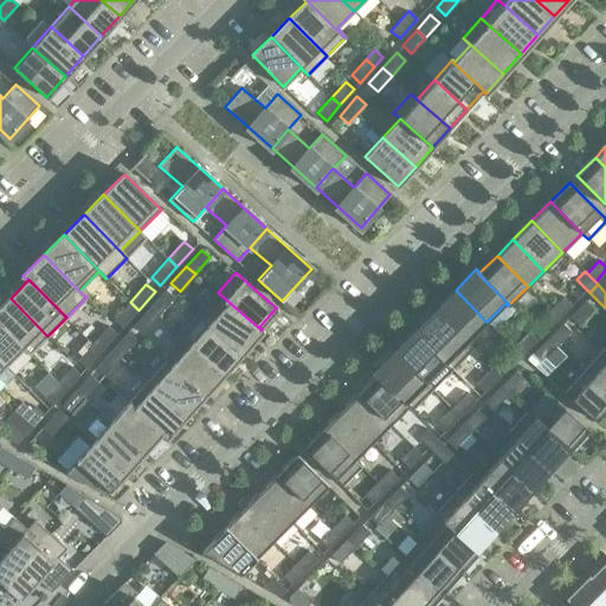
[(166,290),(149,308),(159,315),(174,297),(166,290)]
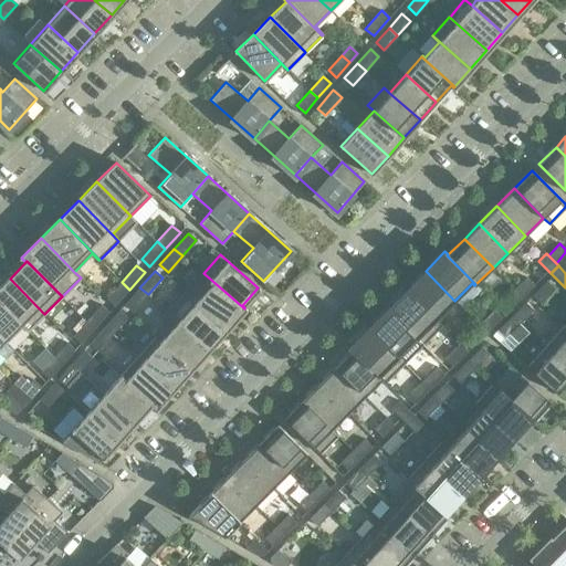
[(452,302),(454,301),(426,271),(406,291),(440,326),(442,325),(436,318),(452,302)]
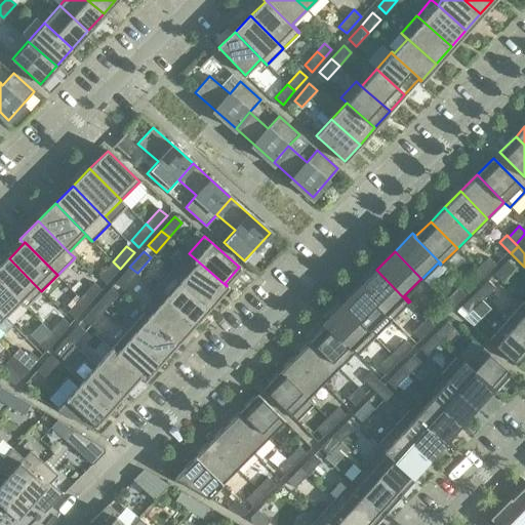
[(227,286),(189,253),(188,254),(193,258),(177,275),(171,269),(170,270),(210,305),(227,286)]
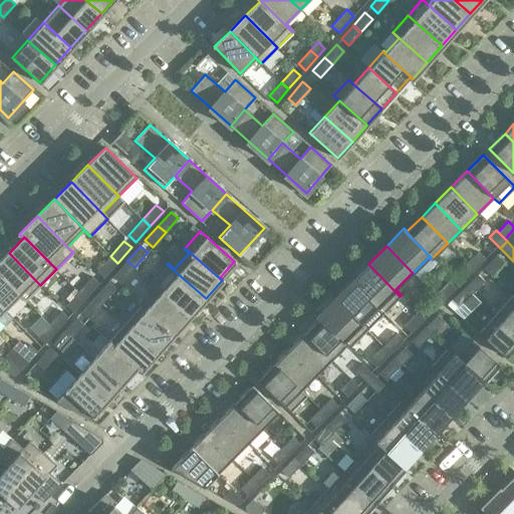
[(474,269),(485,259),(478,252),(467,263),(474,269)]
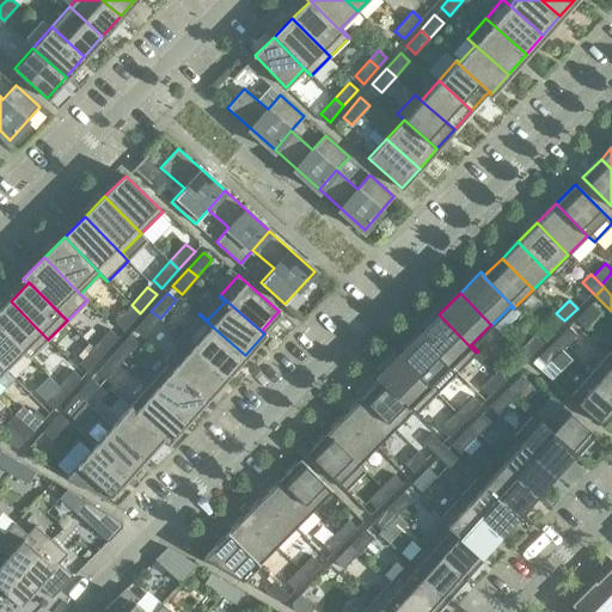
[(48,340),(11,301),(0,311),(0,326),(30,357),(48,340)]
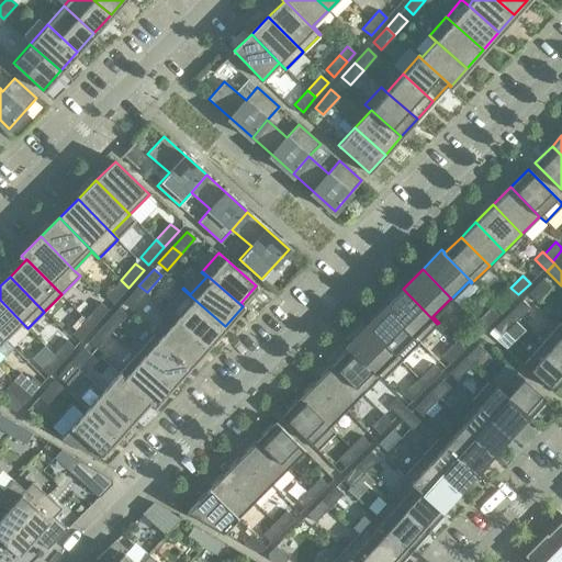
[(121,280),(105,296),(113,304),(128,288),(121,280)]
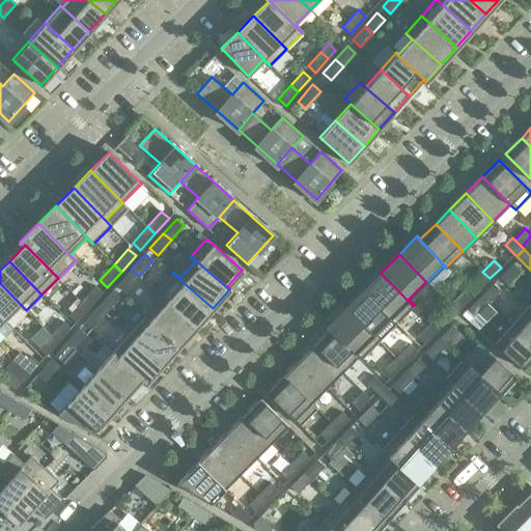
[(521,272),(512,264),(500,278),(508,285),(521,272)]
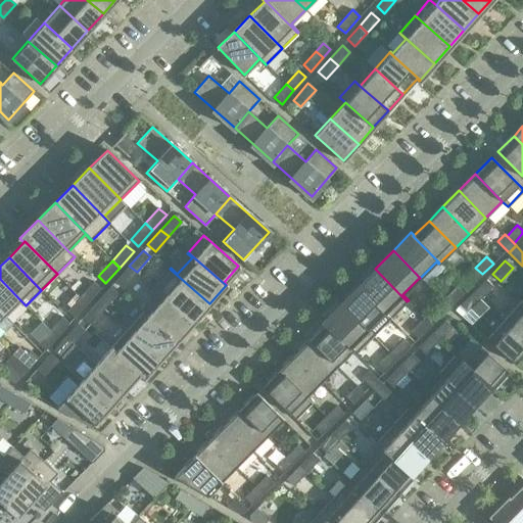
[(129,266),(115,281),(123,288),(137,272),(129,266)]
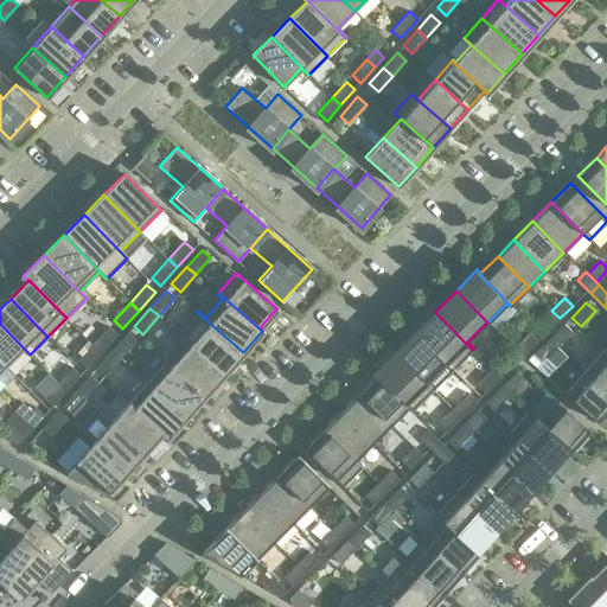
[(547,331),(560,318),(551,311),(538,324),(547,331)]
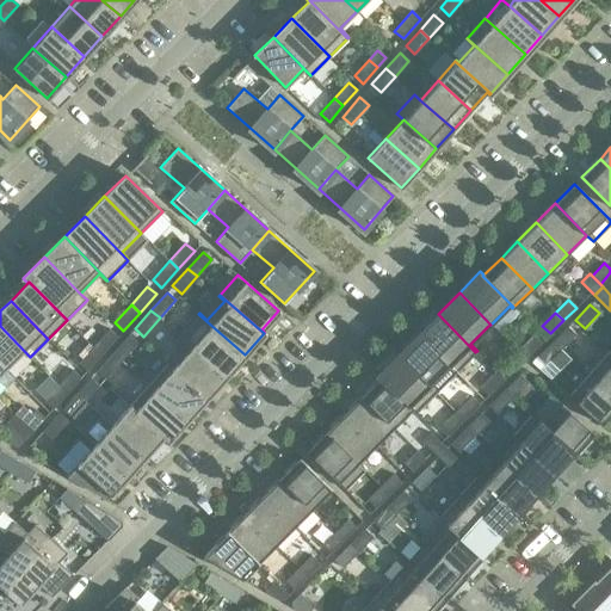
[(245,355),(198,314),(179,335),(226,376),(245,355)]
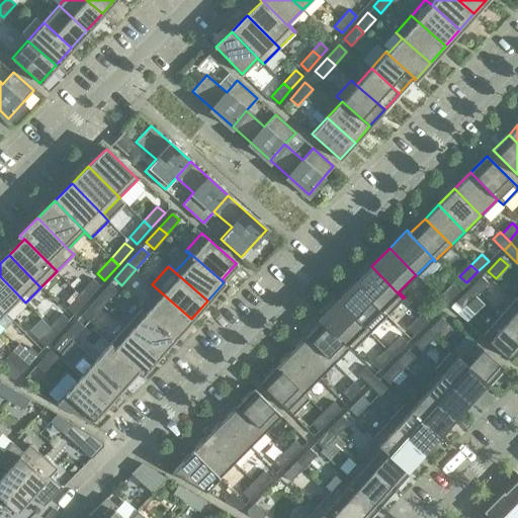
[(403,298),(371,266),(354,283),(386,316),(386,315),(403,298)]
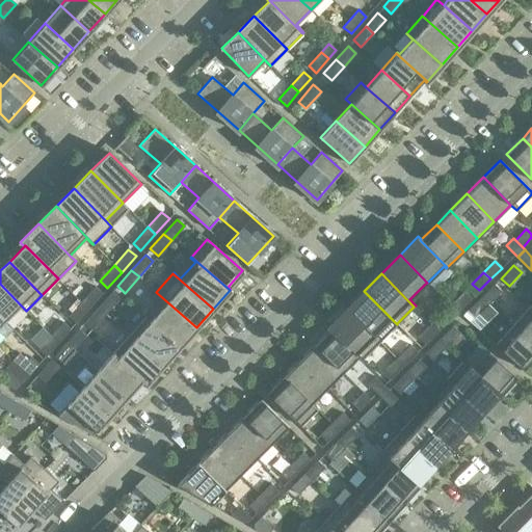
[(503,290),(496,283),(480,297),(487,304),(503,290)]
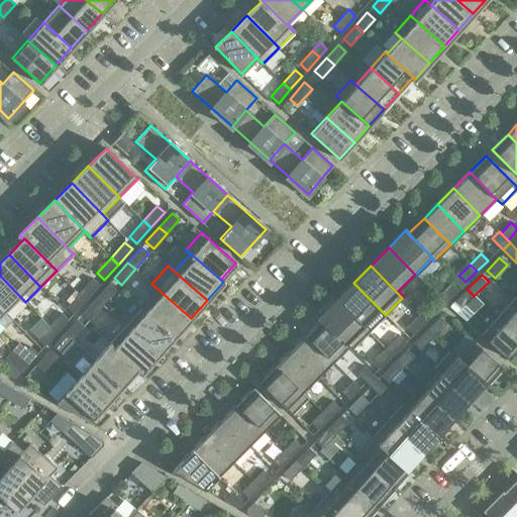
[(25,302),(0,276),(0,307),(4,311),(19,297),(25,303),(25,302)]
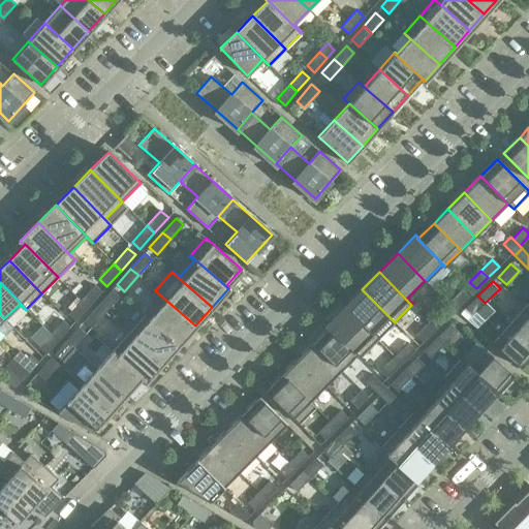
[(94,284),(81,300),(88,307),(102,291),(94,284)]
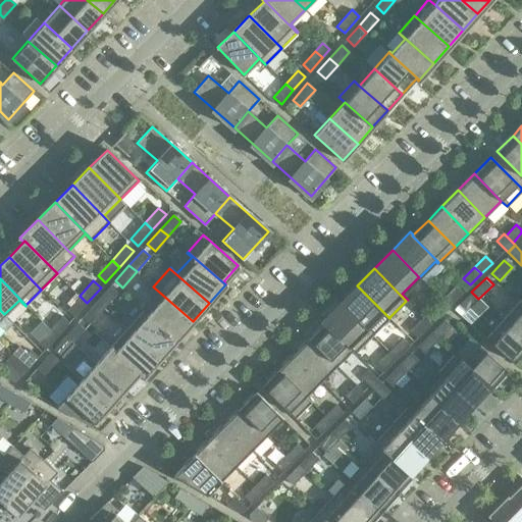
[(110,285),(96,301),(104,308),(117,293),(110,285)]
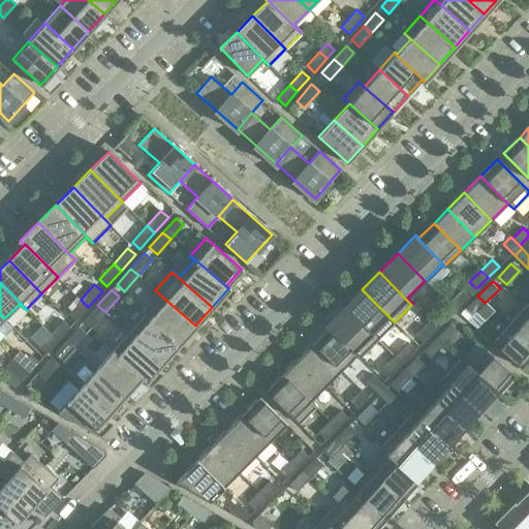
[(395,322),(362,289),(344,307),(376,340),(378,338),(395,322)]
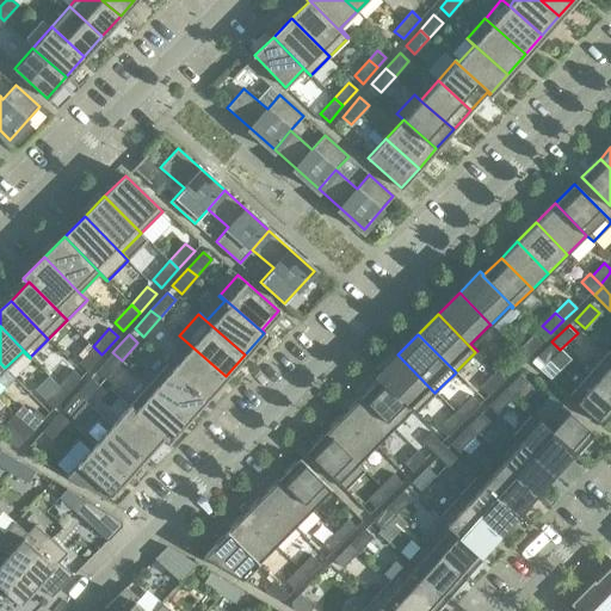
[(524,359),(541,341),(534,334),(517,351),(524,359)]
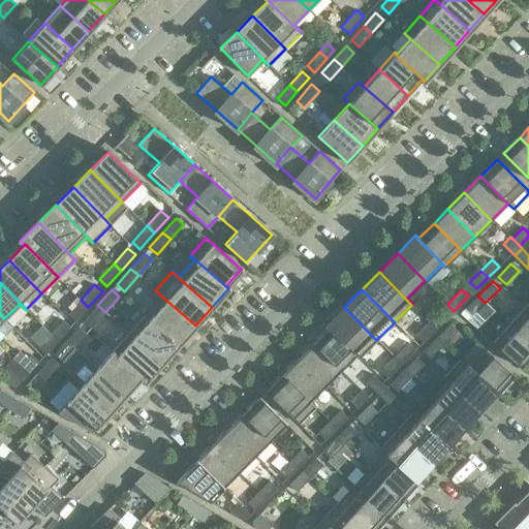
[(195,325),(155,290),(155,291),(161,297),(145,314),(179,344),(195,325)]
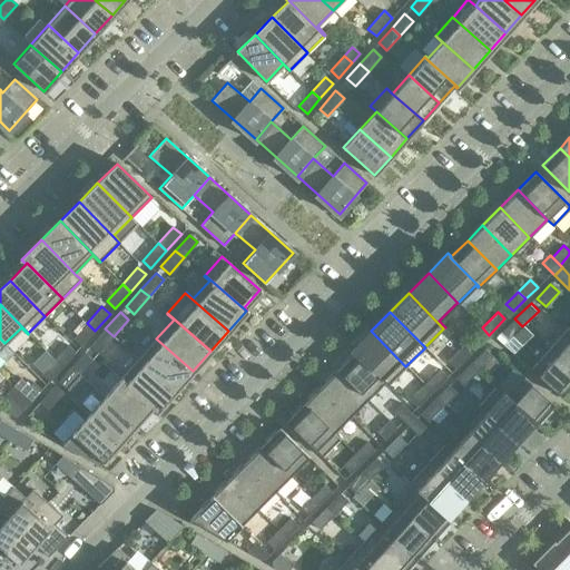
[(509,341),(522,326),(514,318),(501,333),(509,341)]
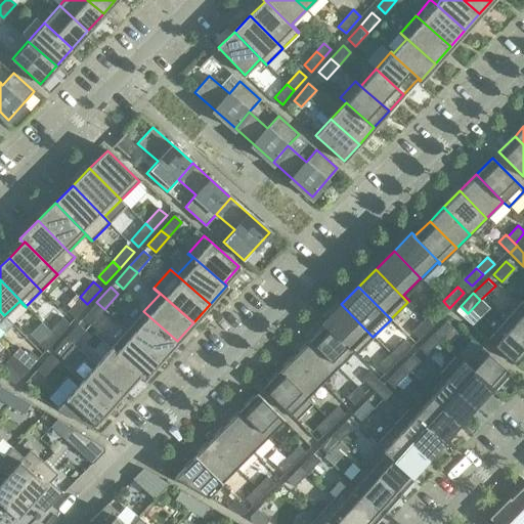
[(68,311),(75,317),(87,304),(80,297),(68,311)]
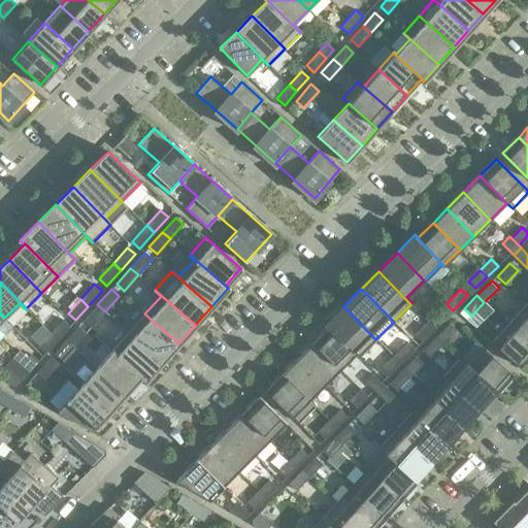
[(439,323),(453,310),(447,303),(433,317),(439,323)]
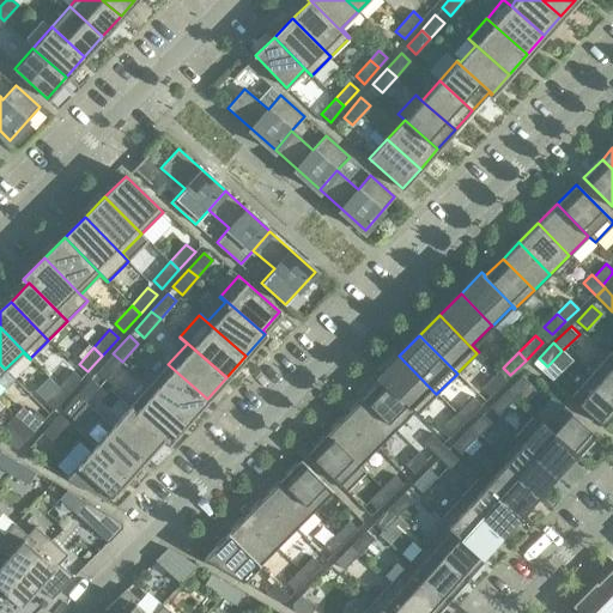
[(113,353),(97,372),(105,380),(122,362),(113,353)]
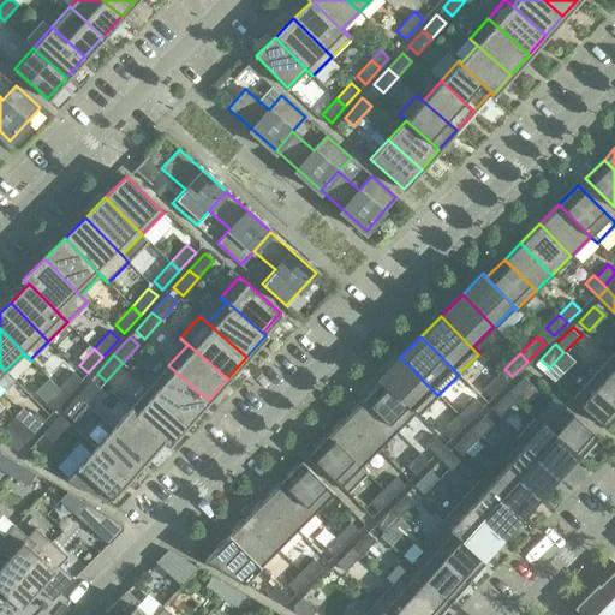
[(614,360),(609,356),(591,377),(614,398),(614,360)]
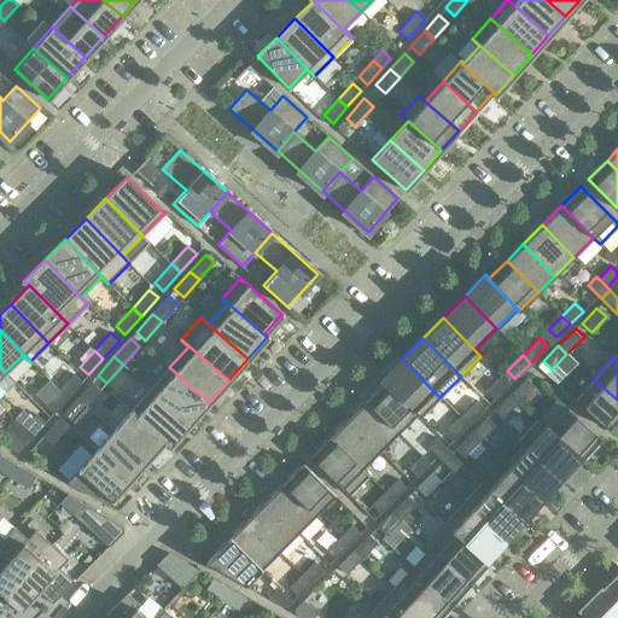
[(439,397),(402,359),(380,379),(384,383),(385,382),(420,417),(423,414),(439,397)]
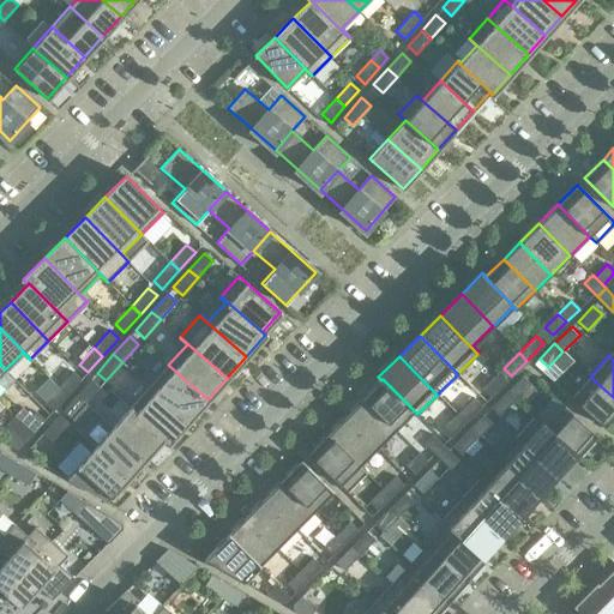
[(208,399),(168,365),(149,386),(188,421),(208,399)]
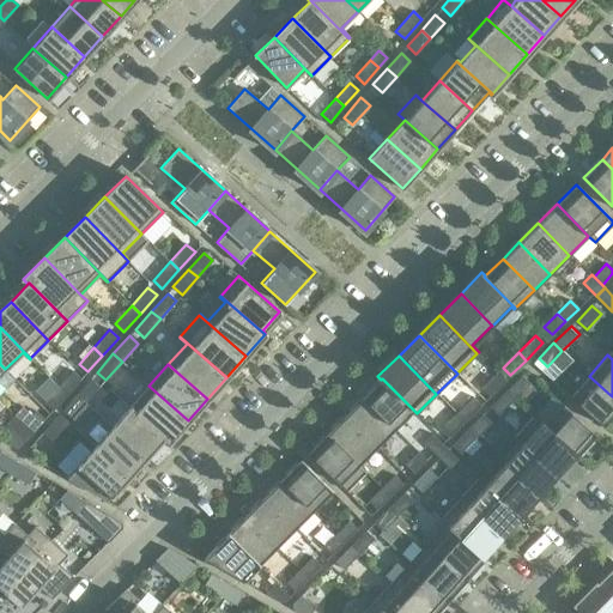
[(72,371),(59,386),(67,394),(82,378),(72,371)]
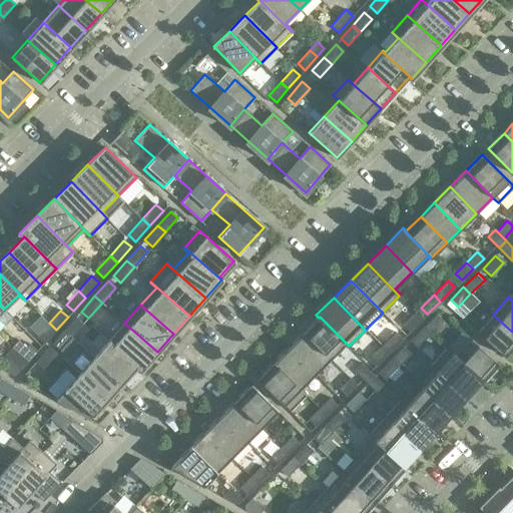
[(410,332),(424,318),(417,312),(403,325),(410,332)]
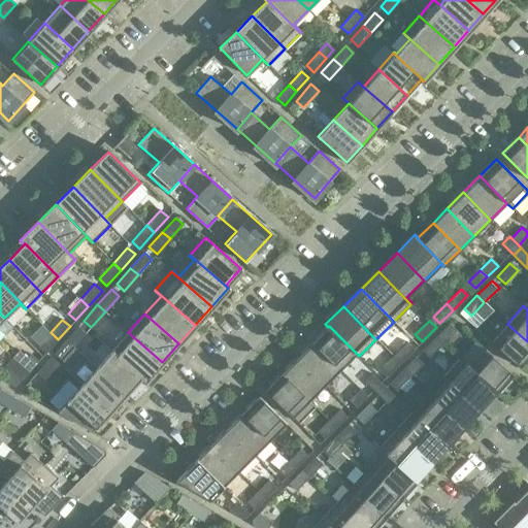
[(458,329),(452,322),(437,336),(444,342),(458,329)]
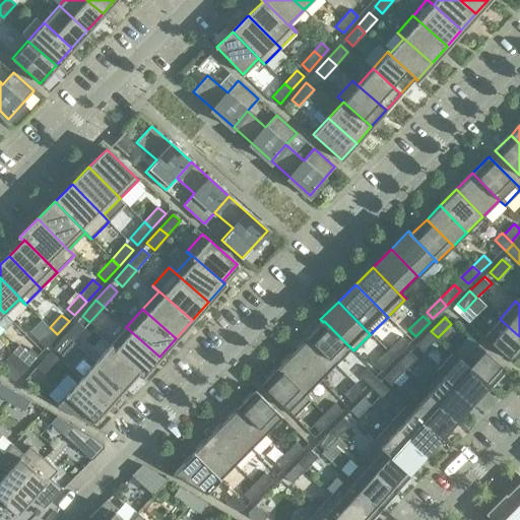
[(519,351),(519,336),(500,319),(484,336),(512,362),(519,351)]
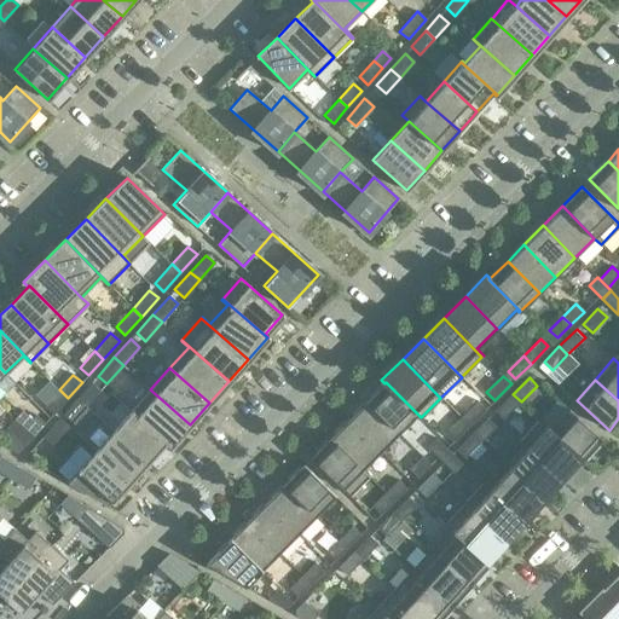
[(91,382),(77,398),(86,406),(100,391),(91,382)]
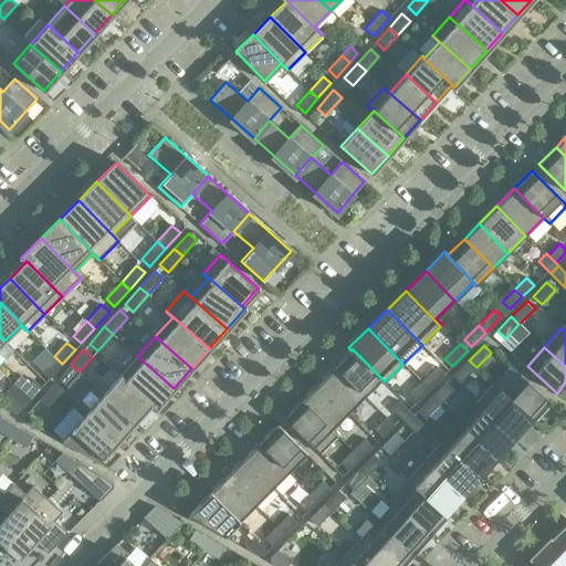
[(353,349),(352,350),(336,366),(365,396),(380,379),(384,383),(385,381),(353,349)]
